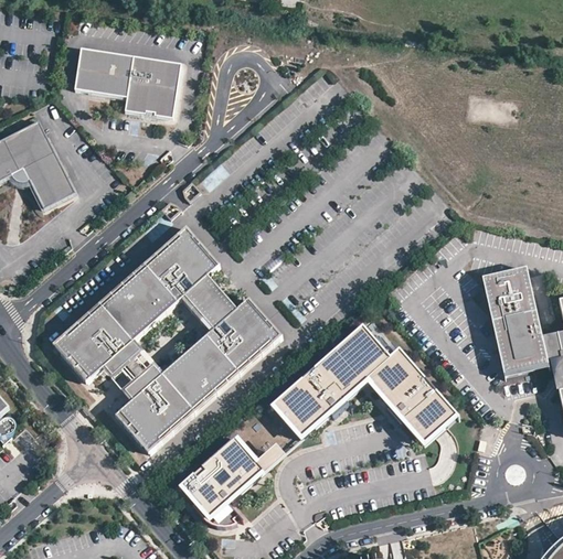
[(173,116),(181,62),(82,46),(75,87),(128,95),(126,109),(146,113),(148,103),(156,104),(155,110),(155,114),(173,116)]
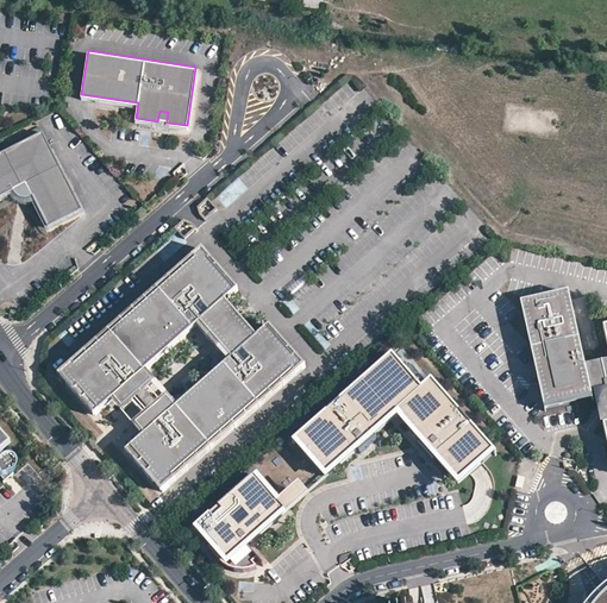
[(80,206),(62,171),(57,173),(54,164),(57,163),(39,129),(0,148),(0,192),(11,187),(14,194),(24,195),(30,193),(45,224),(80,206)]
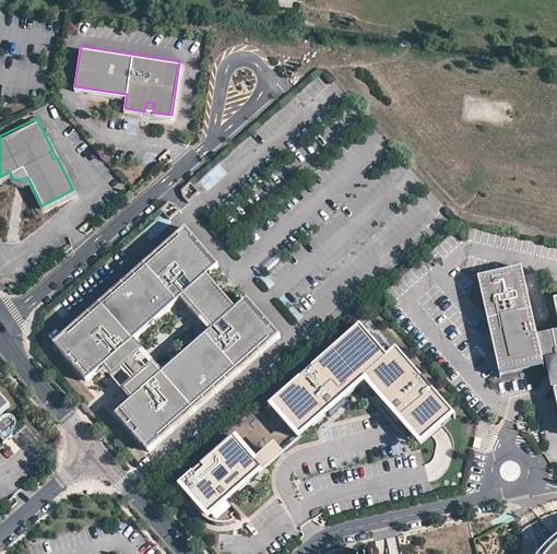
[(189,284),(213,263),(189,235),(191,233),(184,223),(174,231),(177,234),(67,331),(63,328),(52,338),(67,354),(69,352),(87,373),(115,350),(122,358),(138,346),(129,337),(174,297),(189,284)]
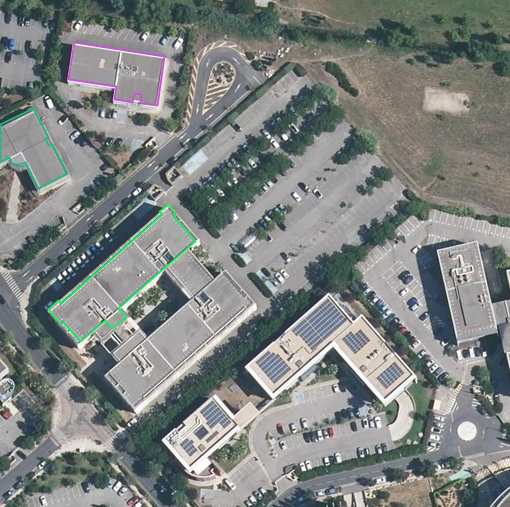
[(443,284),(456,339),(497,330),(496,325),(507,323),(509,322),(509,351),(505,353),(507,363),(509,375),(509,269),(505,270),(509,291),(509,298),(503,300),(491,303),(477,241),(449,247),(435,250),(436,257),(443,284)]
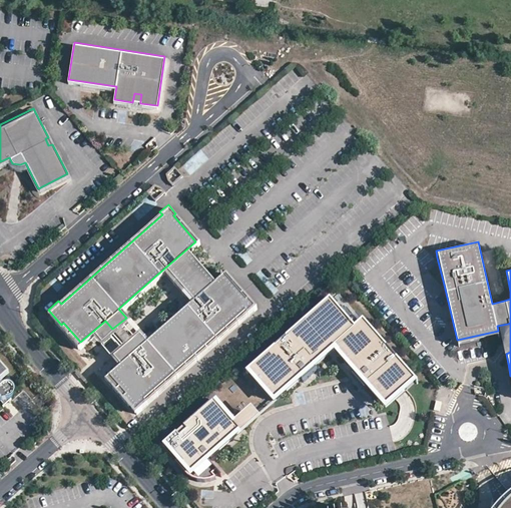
[(245,260),(250,254),(241,246),(236,251),(245,260)]
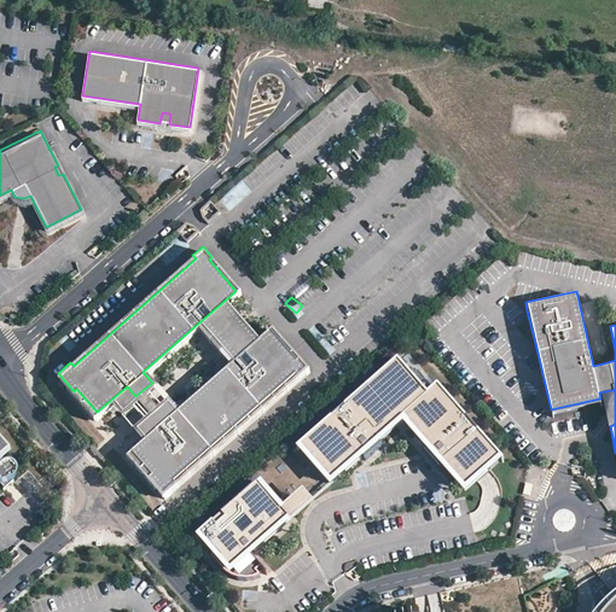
[(242,350),(209,314),(192,328),(225,366),(242,350)]
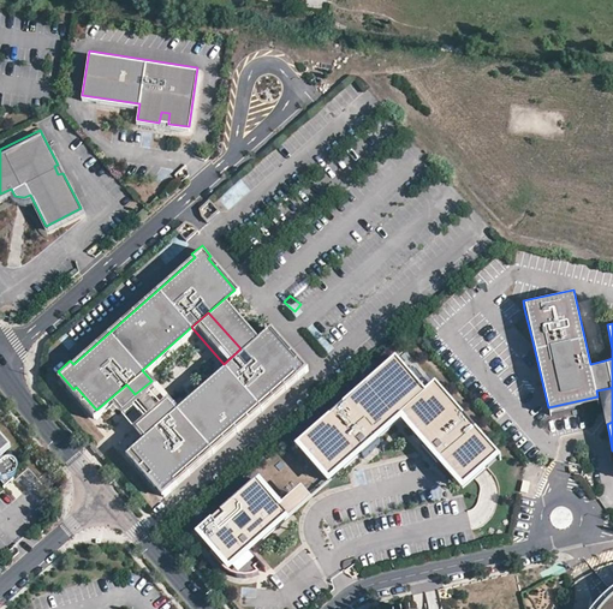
[(326,347),(331,342),(310,320),(305,324),(326,347)]
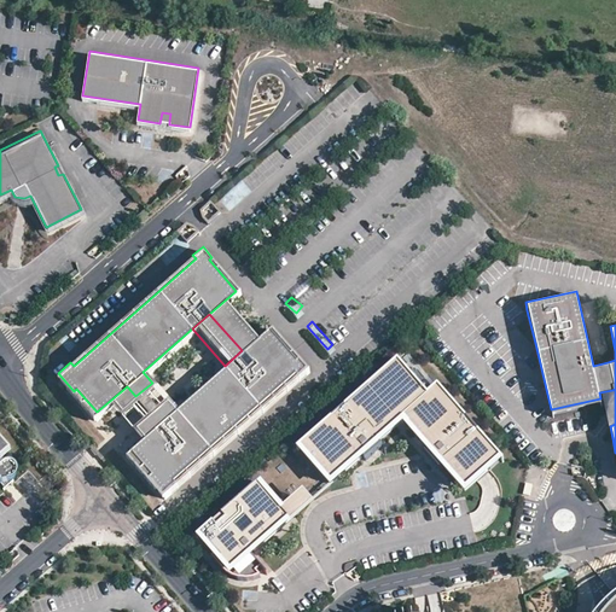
[(173,478),(295,372),(297,374),(308,366),(298,355),(295,359),(268,327),(225,366),(175,409),(167,398),(150,413),(160,423),(129,449),(150,472),(147,476),(163,493),(175,482),(173,478)]
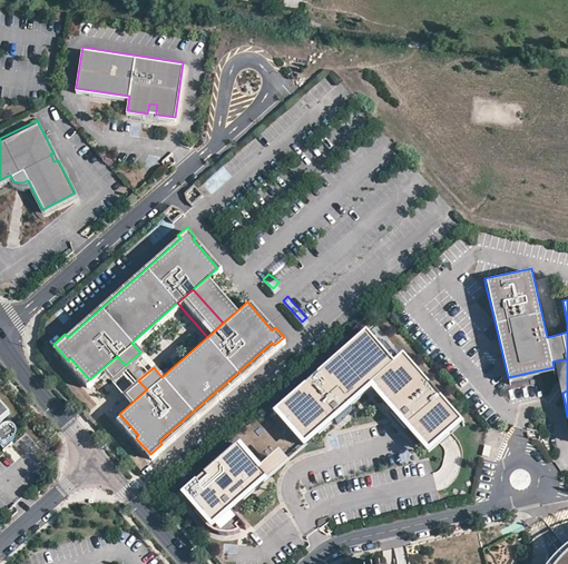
[(346,403),(369,383),(392,409),(405,424),(427,447),(442,433),(459,418),(401,352),(392,359),(364,328),(274,408),(303,441),(331,416),(346,403)]
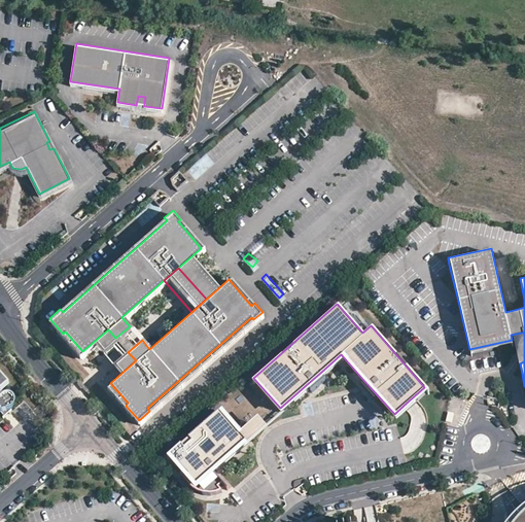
[(142,340),(130,326),(115,338),(128,352),(142,340)]
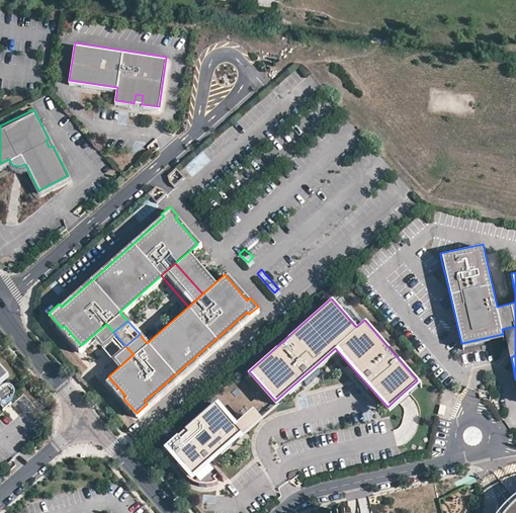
[(0,376),(6,372),(0,364),(0,402),(2,405),(8,400),(7,399),(10,396),(10,395),(11,394),(11,392),(11,390),(11,389),(9,387),(8,386),(7,385),(6,385),(4,383),(2,385),(1,385),(0,385),(0,376)]
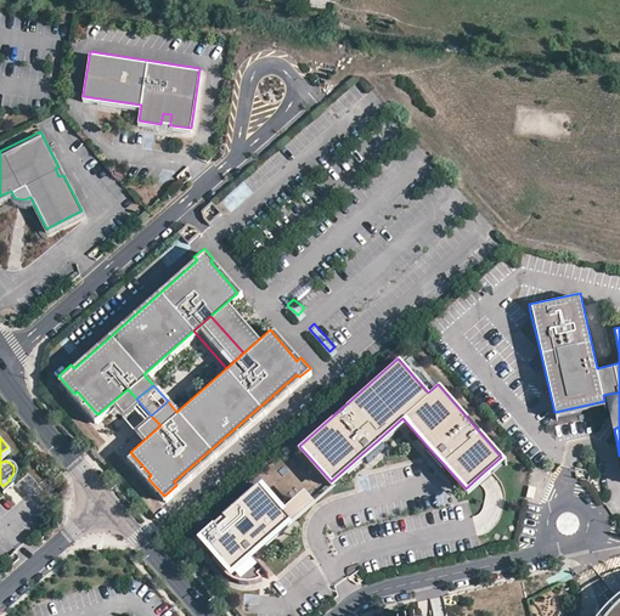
[(365,457),(381,444),(378,440),(361,455),(365,457)]
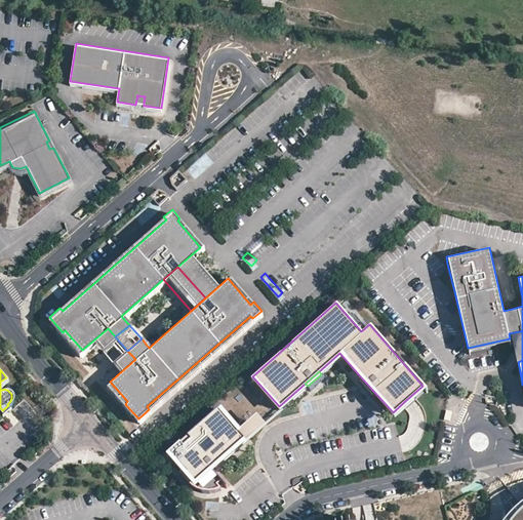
[(373,391),(361,377),(359,380),(370,394),(373,391)]
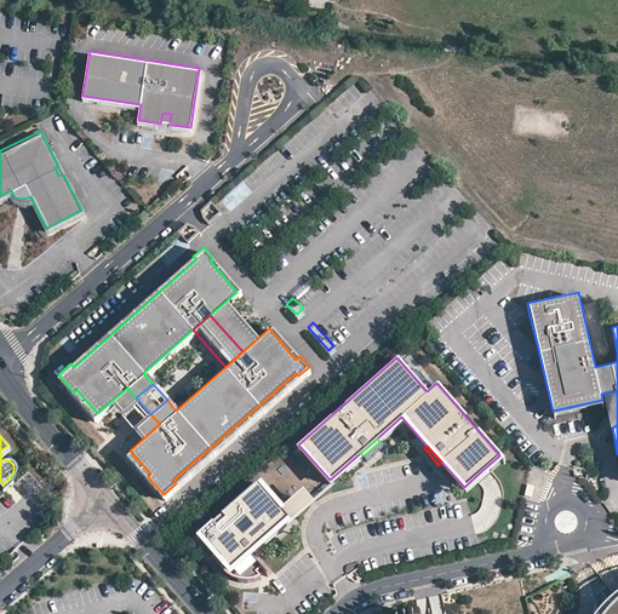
[(247,549),(287,514),(256,477),(218,510),(223,515),(213,522),(210,517),(195,531),(211,549),(207,552),(222,568),(234,572),(247,572),(258,571),(255,566),(259,562),(247,549)]
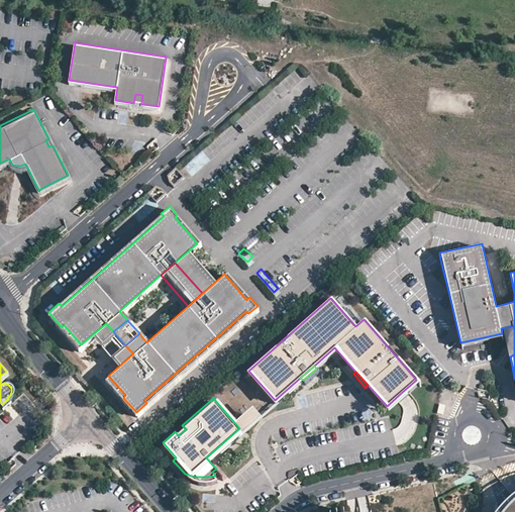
[(178,435),(186,429),(182,425),(175,431),(178,435)]
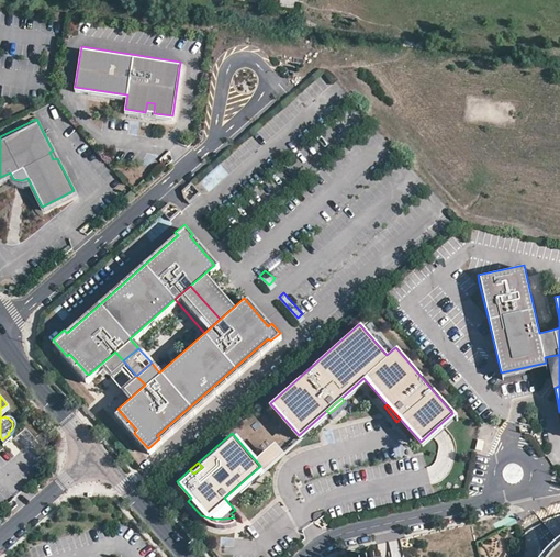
[(559,556),(559,531),(549,537),(532,556),(559,556)]
